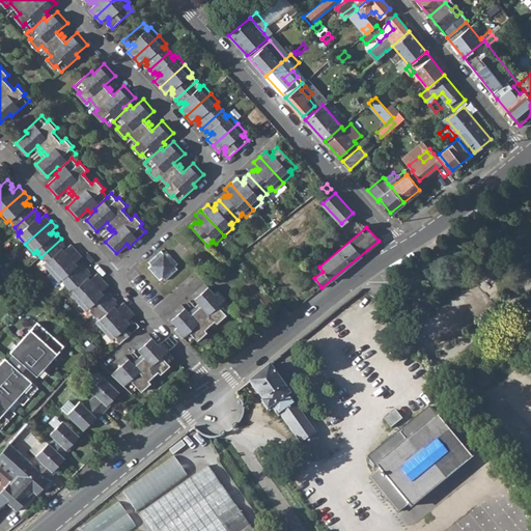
[(44,264),(51,273),(77,250),(72,244),(64,250),(62,248),(65,246),(63,244),(64,242),(61,239),(40,257),(44,260),(45,259),(47,261),(44,264)]
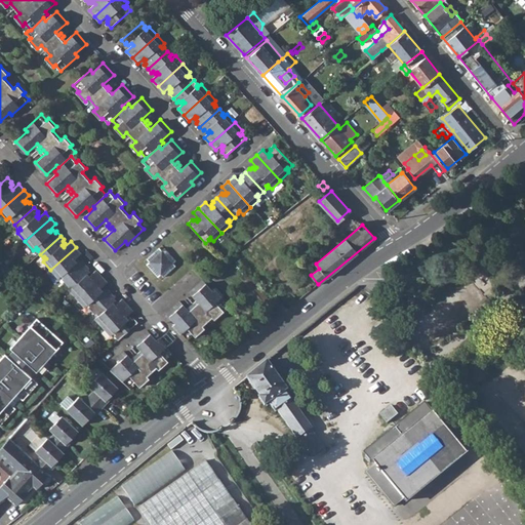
[(164,272),(167,275),(179,264),(176,260),(179,258),(168,245),(165,248),(163,245),(150,256),(153,259),(150,261),(161,275),(164,272)]
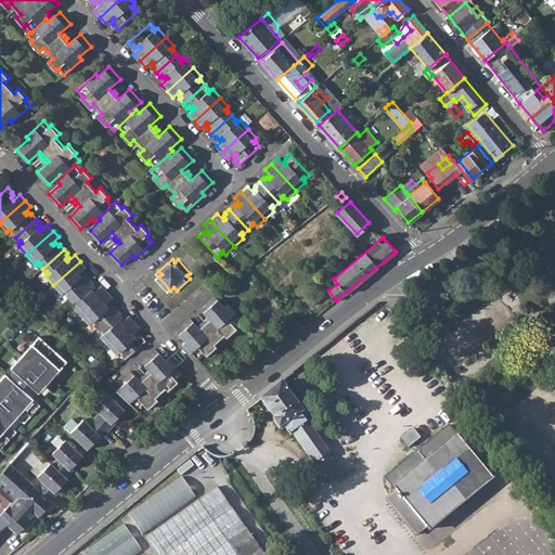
[(66,295),(69,298),(91,279),(87,274),(86,275),(84,273),(80,275),(79,274),(86,268),(80,261),(53,285),(62,295),(65,292),(67,294),(66,295)]
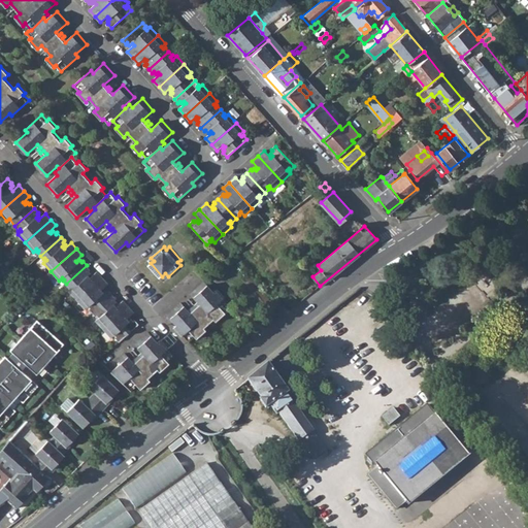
[(69,292),(76,300),(102,276),(97,271),(90,277),(88,275),(91,273),(89,271),(90,269),(87,265),(66,284),(69,289),(71,287),(73,289),(69,292)]
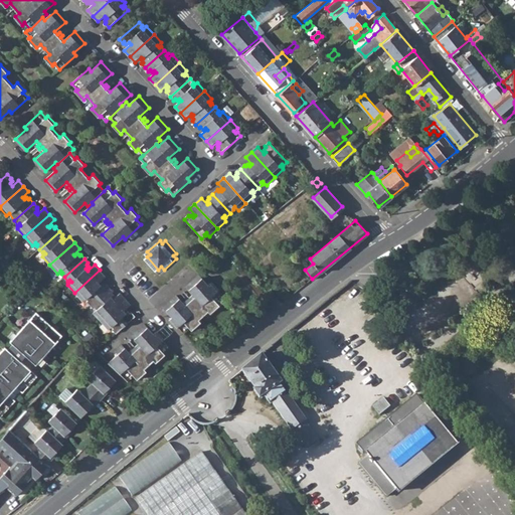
[(87,302),(90,305),(110,287),(106,283),(105,285),(103,283),(101,285),(99,283),(106,277),(100,270),(74,293),(82,302),(87,299),(88,301),(87,302)]
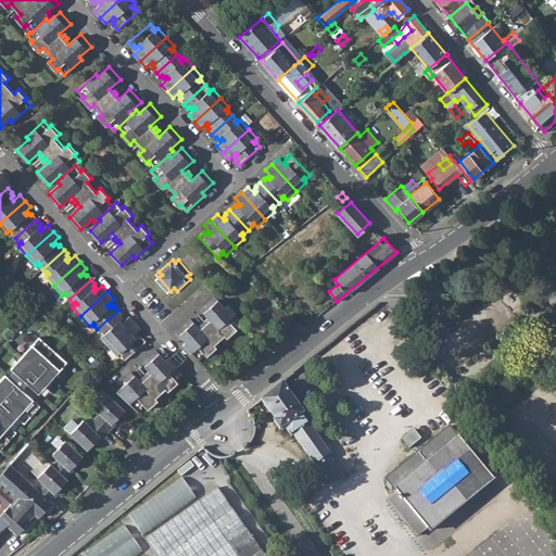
[(184,343),(199,359),(201,357),(200,356),(203,353),(207,356),(217,348),(215,345),(225,336),(227,339),(237,329),(234,326),(238,321),(240,323),(241,321),(227,305),(225,307),(215,297),(201,310),(210,319),(207,323),(204,320),(202,324),(204,326),(200,329),(190,319),(177,331),(186,342),(184,343)]
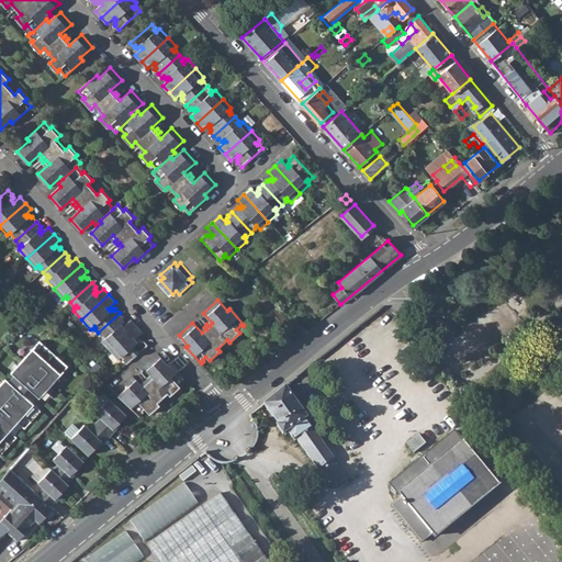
[(267,305),(285,327),(291,323),(271,300),(267,305)]
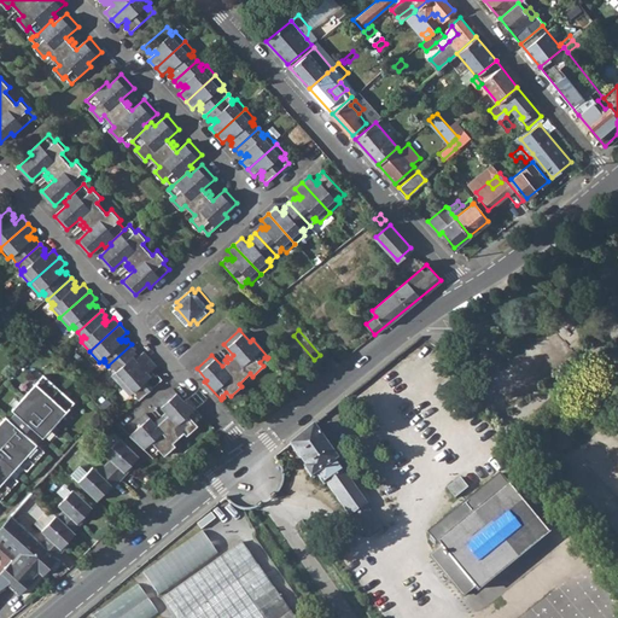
[(112,375),(121,385),(151,359),(145,351),(136,359),(134,356),(136,354),(134,350),(135,349),(132,344),(108,366),(111,371),(114,369),(116,372),(112,375)]
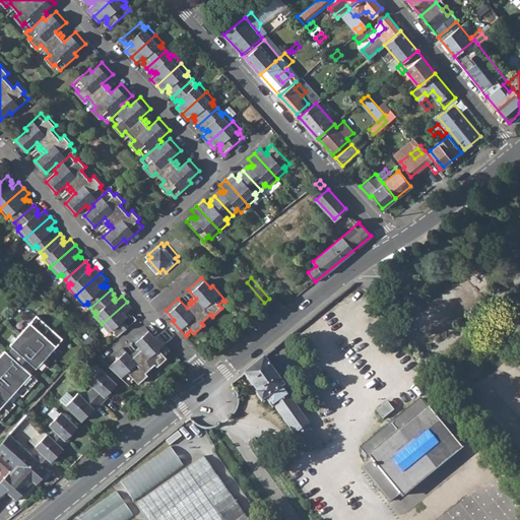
[(270,309),(275,315),(285,306),(280,300),(270,309)]
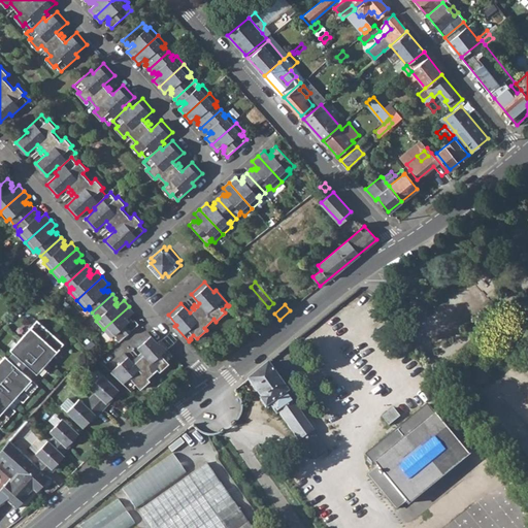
[(133,311),(129,306),(103,329),(110,337),(113,335),(116,336),(114,338),(118,342),(138,323),(135,319),(133,320),(131,318),(128,320),(127,318),(133,311)]
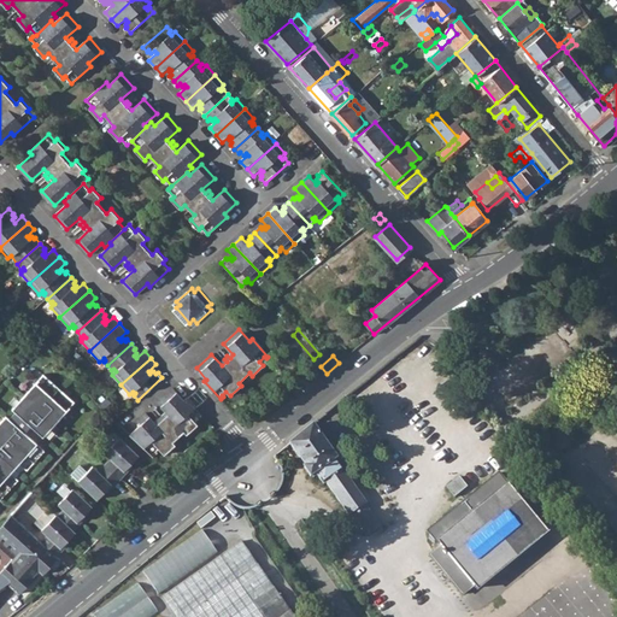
[(0,499),(11,487),(4,480),(25,456),(34,462),(45,450),(24,432),(30,425),(42,436),(74,401),(43,374),(11,409),(15,411),(10,418),(6,415),(0,421),(0,499)]
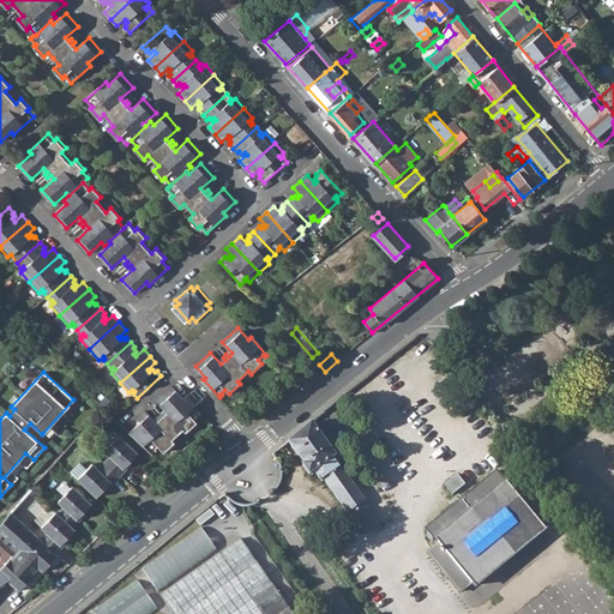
[(130,432),(152,453),(156,450),(155,449),(157,446),(163,452),(174,443),(172,440),(182,429),(185,433),(197,422),(193,419),(194,416),(197,417),(202,414),(185,396),(184,397),(173,386),(157,399),(168,411),(163,415),(162,414),(158,416),(160,419),(156,422),(145,410),(137,419),(139,421),(130,432)]
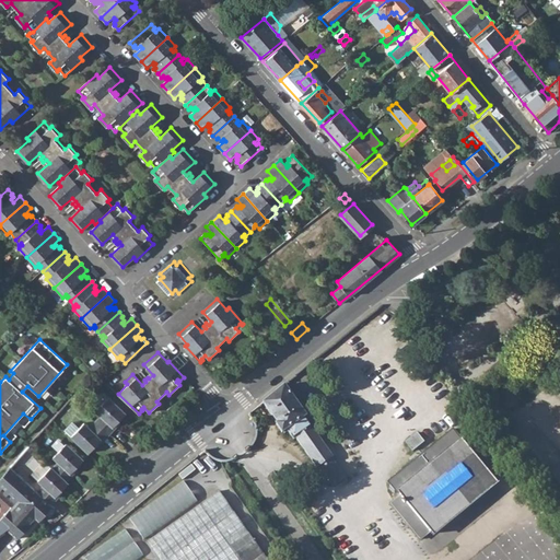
[(289,431),(294,439),(296,438),(318,467),(319,466),(321,467),(323,470),(321,473),(328,483),(331,481),(334,486),(346,478),(331,457),(333,456),(313,427),(305,416),(306,416),(284,384),(264,401),(278,422),(277,423),(283,432),(284,431),(286,433),(289,431)]
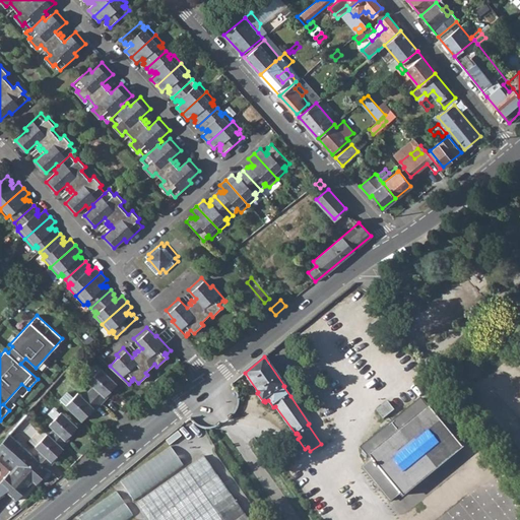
[(102,403),(107,397),(106,396),(111,390),(118,383),(102,368),(89,381),(93,385),(88,391),(102,403)]
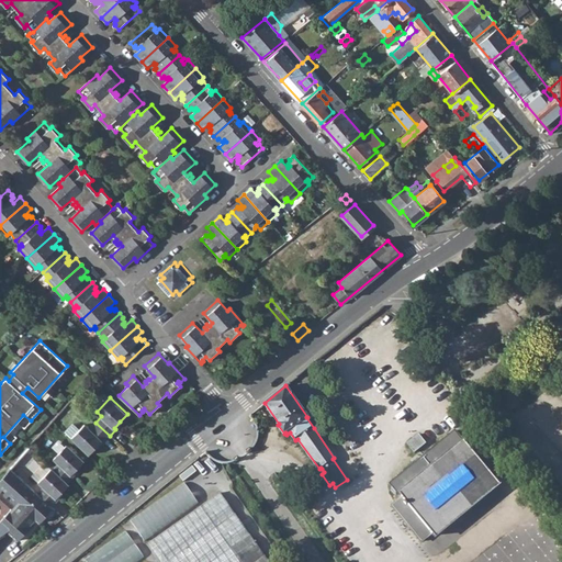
[(66,431),(72,437),(80,429),(74,423),(66,431)]
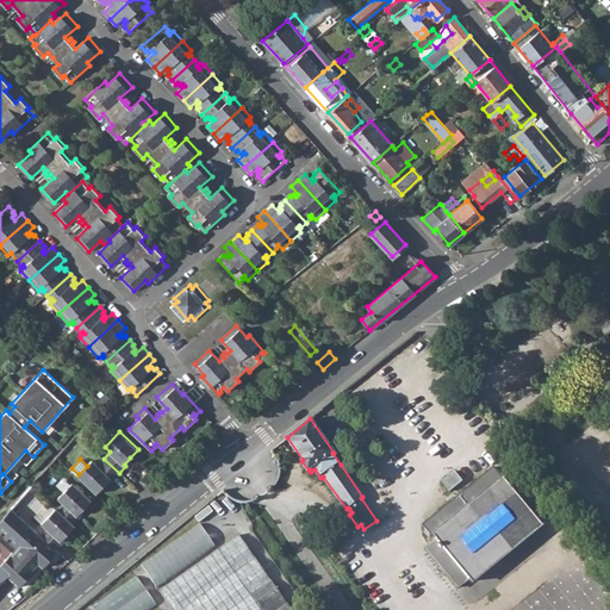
[(97,492),(105,485),(111,478),(113,480),(119,473),(104,459),(98,464),(93,460),(87,466),(79,474),(97,492)]
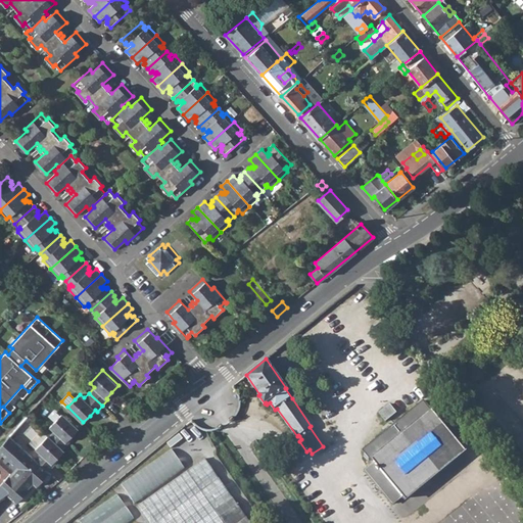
[(365,470),(392,504),(401,495),(403,497),(463,448),(424,400),(364,449),(375,462),(365,470)]
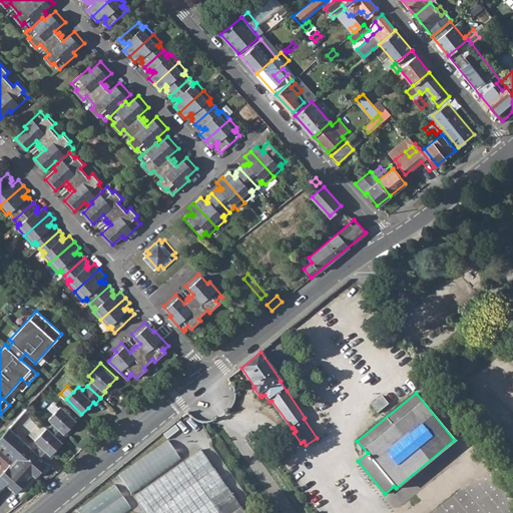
[(372,405),(379,413),(389,404),(383,396),(372,405)]
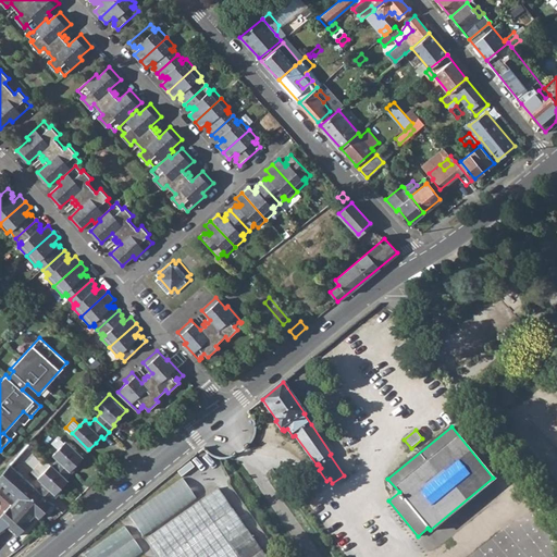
[(53,463),(67,477),(73,471),(72,470),(77,463),(84,456),(66,440),(53,453),(59,458),(53,463)]
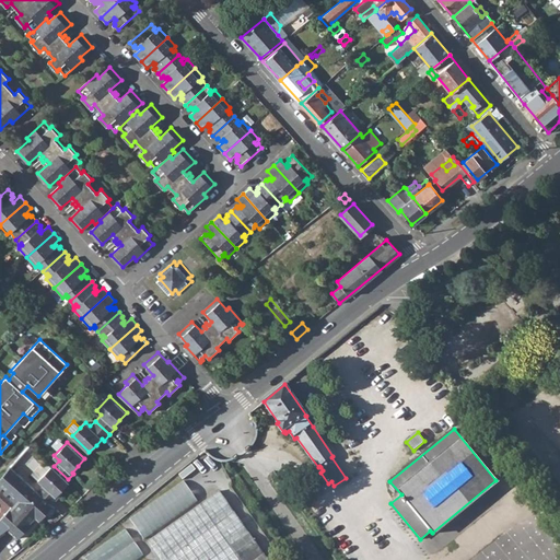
[(39,490),(11,464),(0,475),(0,488),(16,503),(0,518),(0,521),(7,527),(19,538),(36,516),(39,521),(55,504),(53,503),(39,490)]
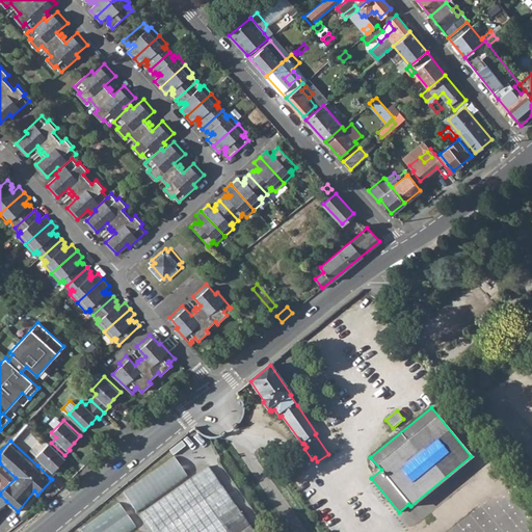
[(50,478),(55,472),(54,471),(60,464),(67,457),(64,455),(51,443),(50,442),(37,455),(42,459),(37,466),(50,478)]
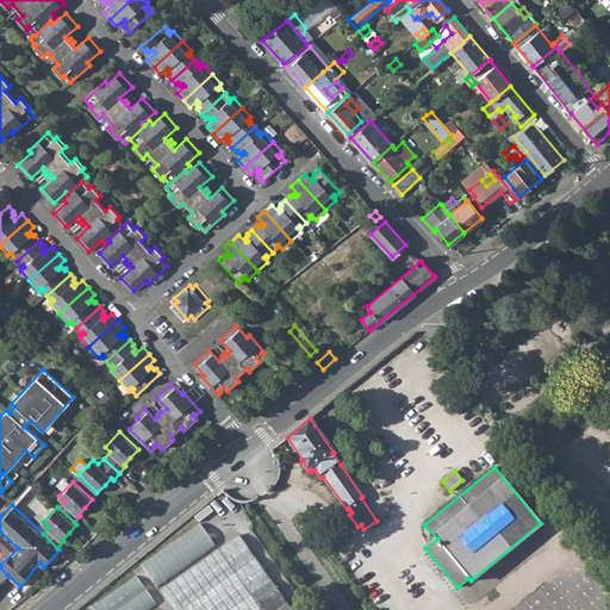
[(157,585),(216,545),(200,523),(143,564),(157,585)]
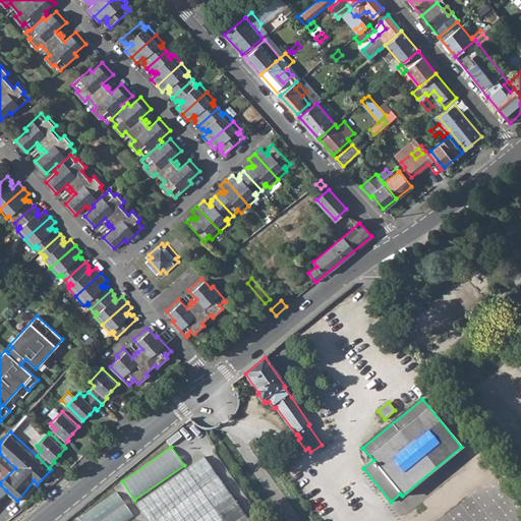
[(137,504),(150,520),(226,520),(216,507),(188,468),(137,504)]
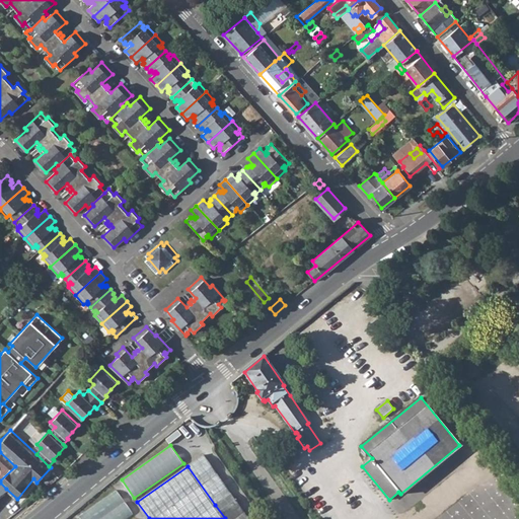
[(117,489),(75,518),(76,518),(125,518),(134,513),(117,489)]
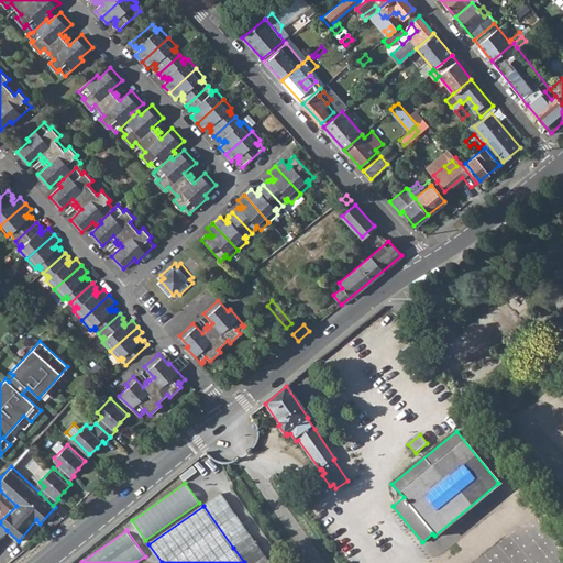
[(271,562),(252,536),(233,548),(244,562),(271,562)]
